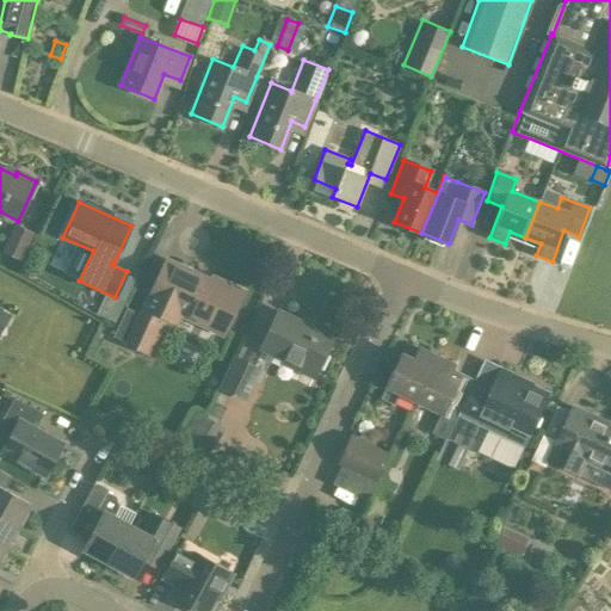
[(34,236),(14,227),(2,253),(20,263),(34,236)]
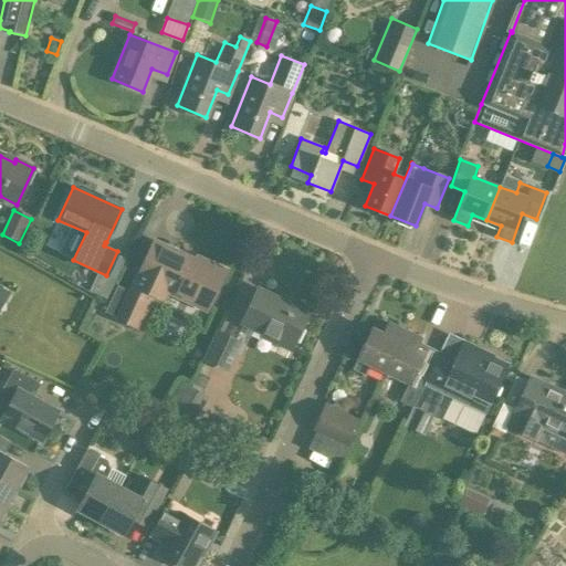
[(206,310),(224,270),(202,260),(201,263),(174,250),(152,240),(127,289),(116,284),(105,311),(115,315),(114,318),(138,329),(154,297),(164,301),(169,290),(192,300),(191,303),(206,310)]
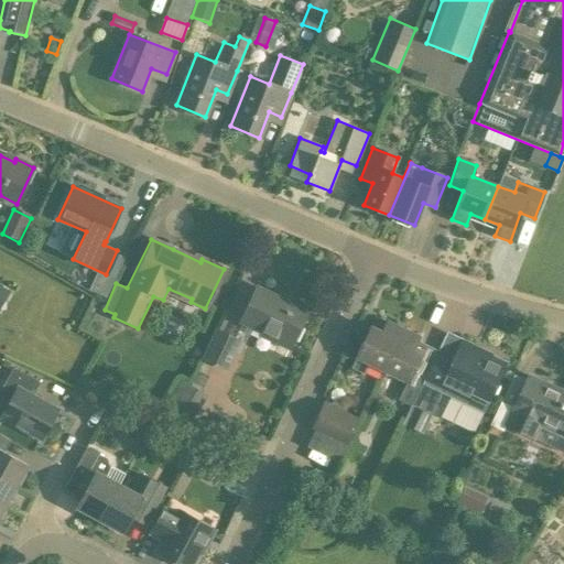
[(0,306),(10,291),(0,284),(0,306)]
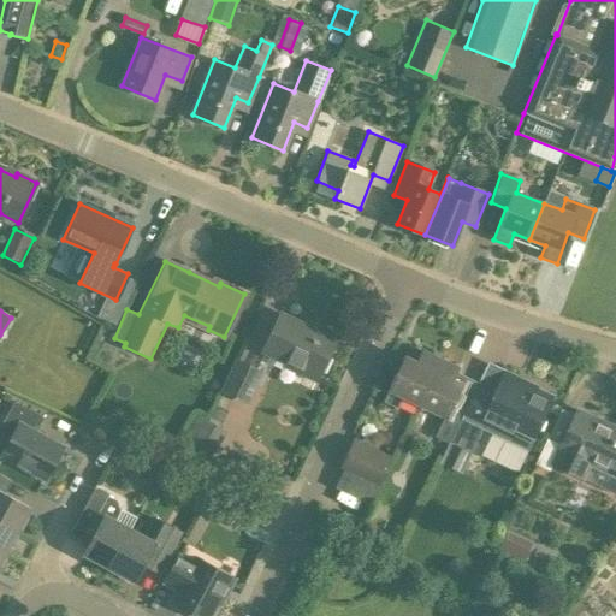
[(280,314),(264,351),(290,363),(289,367),(315,379),(336,337),(306,323),(304,326),(280,314)]
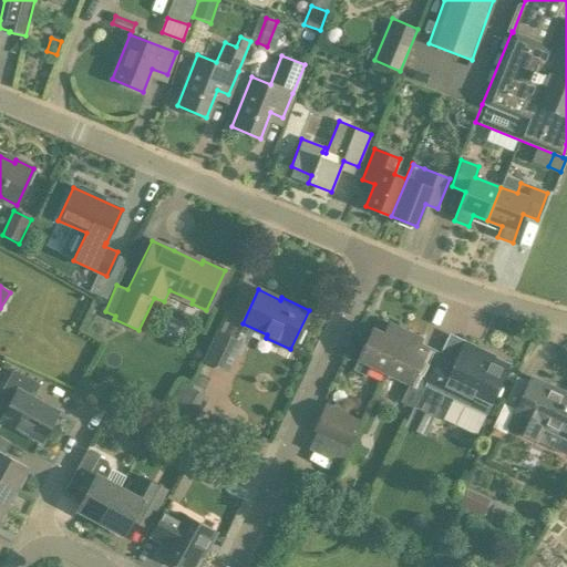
[(366,374),(370,364),(384,372),(404,331),(389,323),(383,333),(371,328),(357,359),(358,359),(353,369),(366,374)]
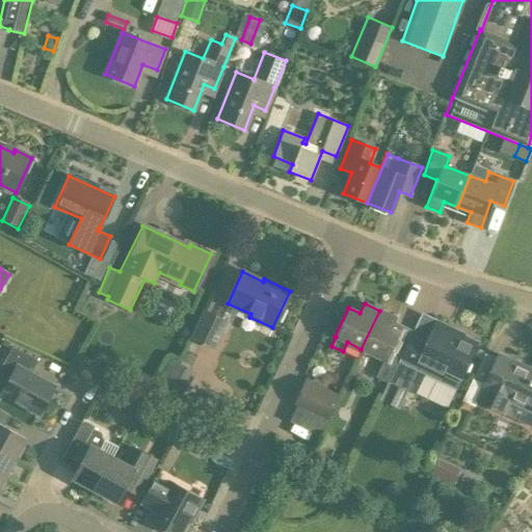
[(228,320),(203,309),(189,338),(213,349),(228,320)]
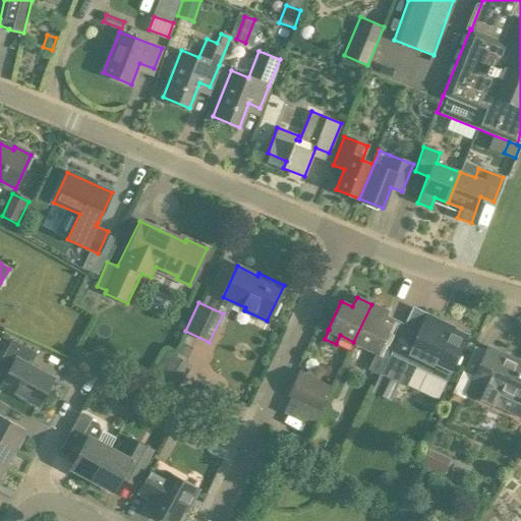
[(387,311),(372,304),(371,304),(353,342),(377,352),(378,351),(388,356),(379,374),(380,374),(403,327),(392,321),(390,326),(383,322),(387,311)]
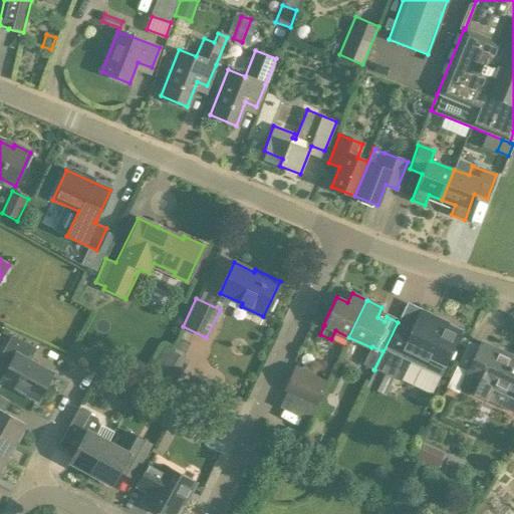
[(444,363),(460,331),(420,312),(412,329),(398,322),(374,369),(393,377),(403,357),(409,360),(415,349),(444,363)]
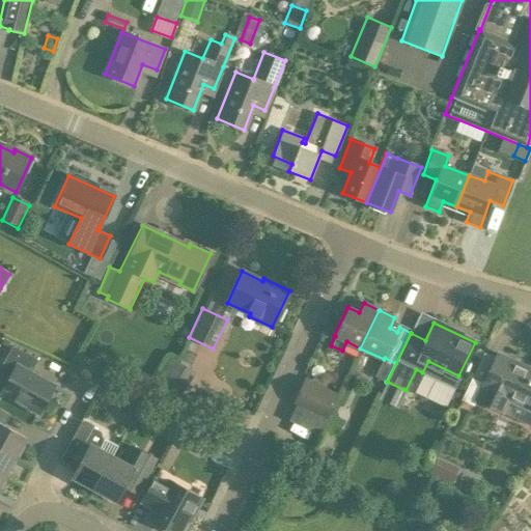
[(0,393),(38,414),(55,385),(31,371),(37,359),(12,345),(1,365),(12,371),(0,393)]
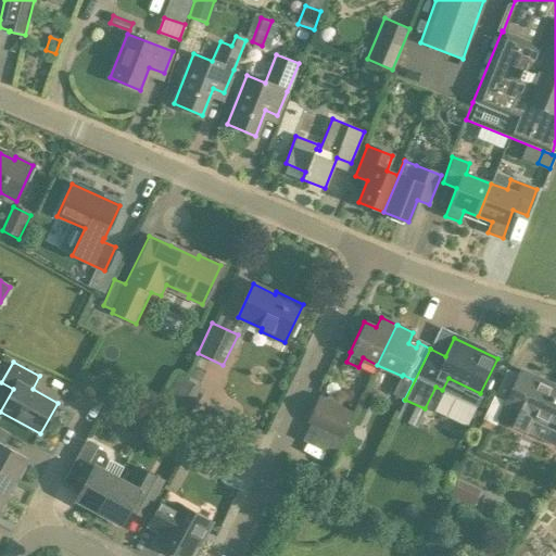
[(190,411),(204,389),(198,386),(205,369),(193,365),(187,379),(177,373),(156,406),(186,426),(193,413),(190,411)]
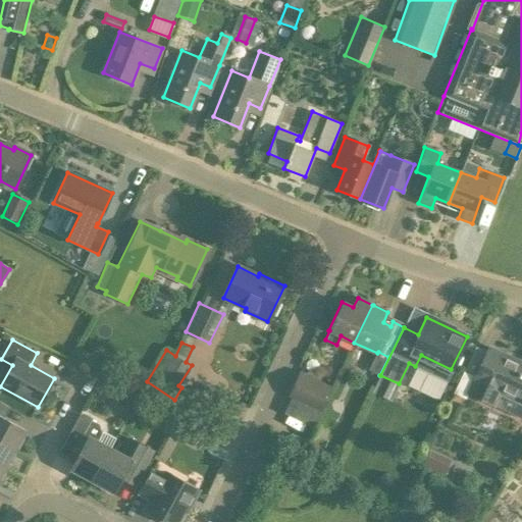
[(521,403),(521,362),(488,347),(467,393),(492,405),(499,393),(521,403)]
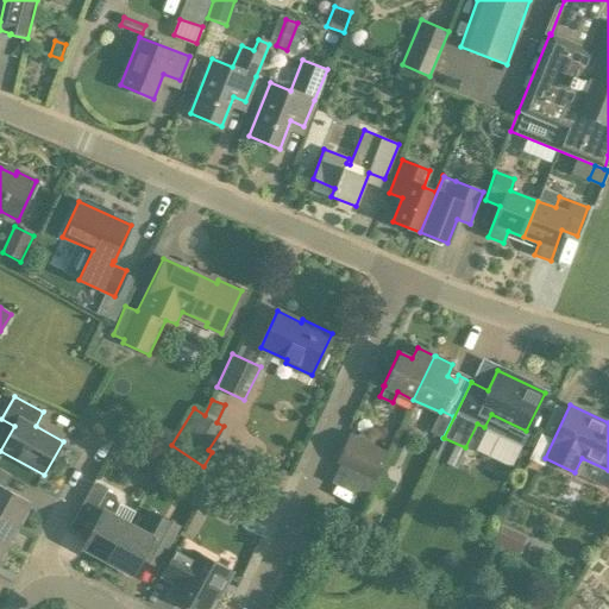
[(374,478),(385,452),(350,435),(338,460),(374,478)]
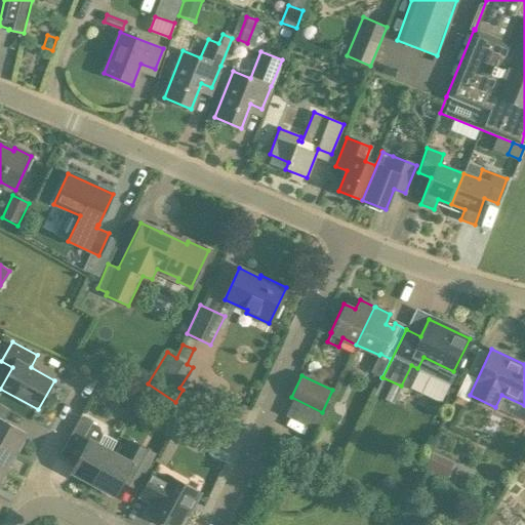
[(111,382),(101,377),(95,390),(106,394),(111,382)]
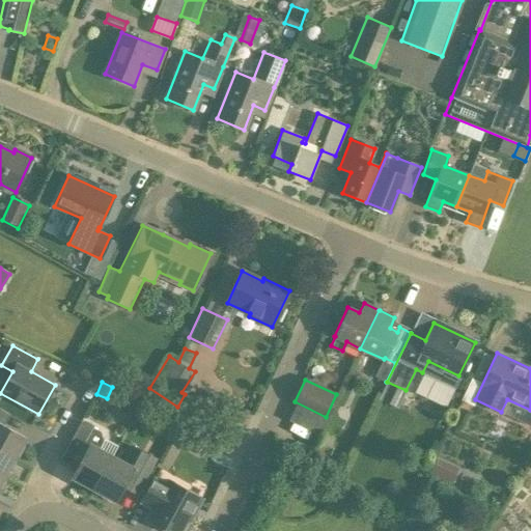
[(150,409),(140,403),(134,417),(143,422),(150,409)]
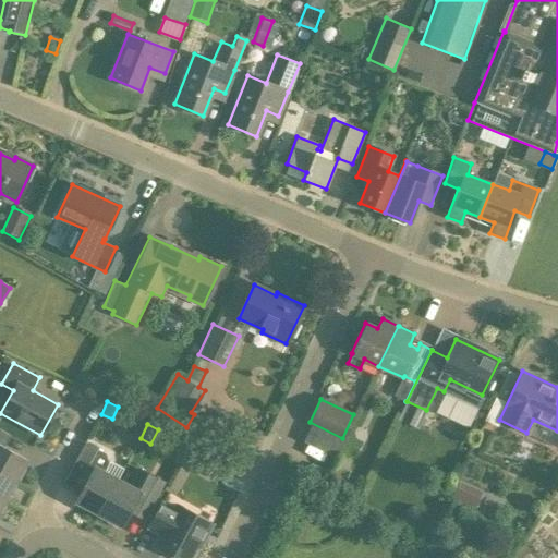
[(0,473),(14,482),(27,459),(3,446),(10,435),(0,429),(0,473)]
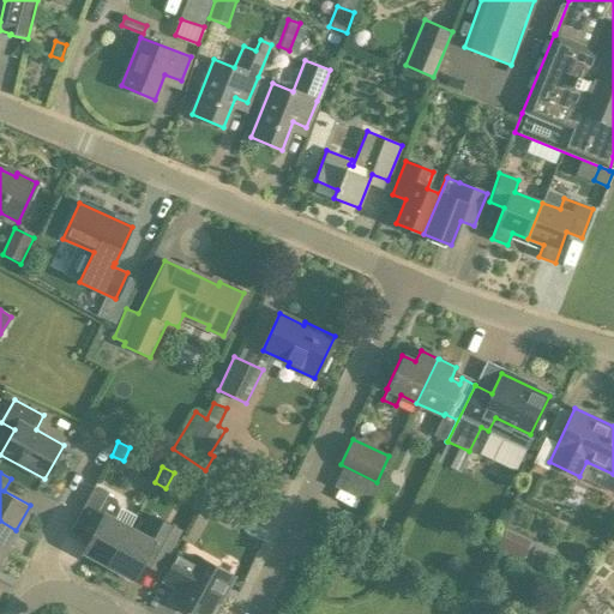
[(108,565),(128,528),(114,519),(118,511),(115,499),(107,494),(107,493),(94,487),(79,513),(92,521),(97,511),(103,515),(83,552),(108,565)]
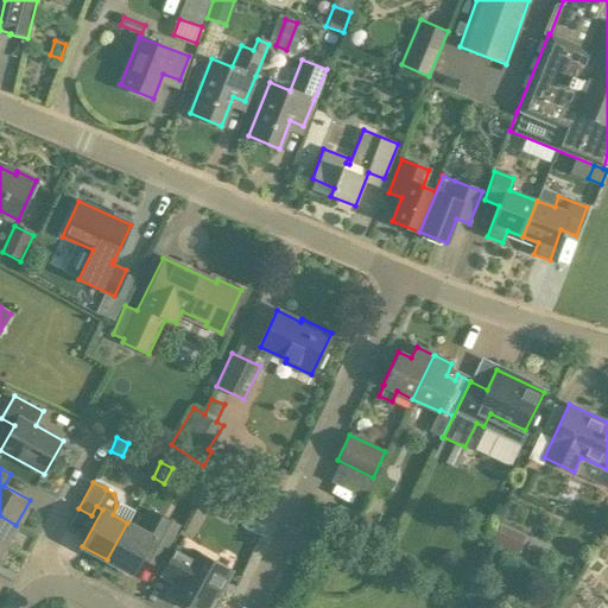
[(361,505),(355,517),(366,521),(371,510),(361,505)]
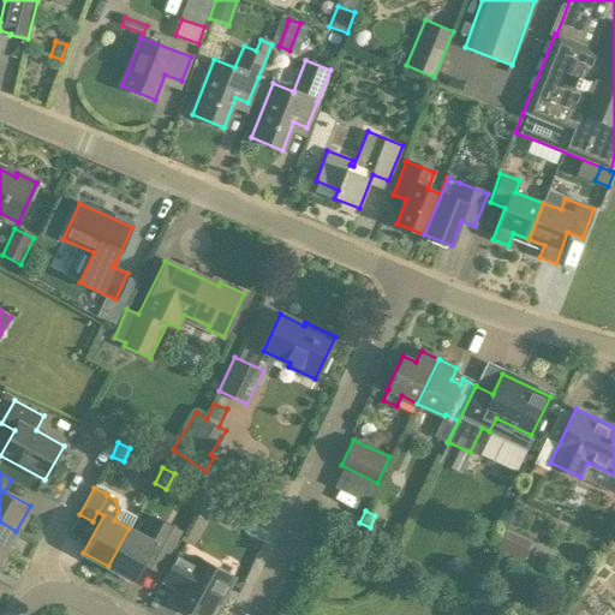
[(133,580),(149,553),(163,560),(180,531),(154,517),(144,536),(129,529),(108,566),(133,580)]
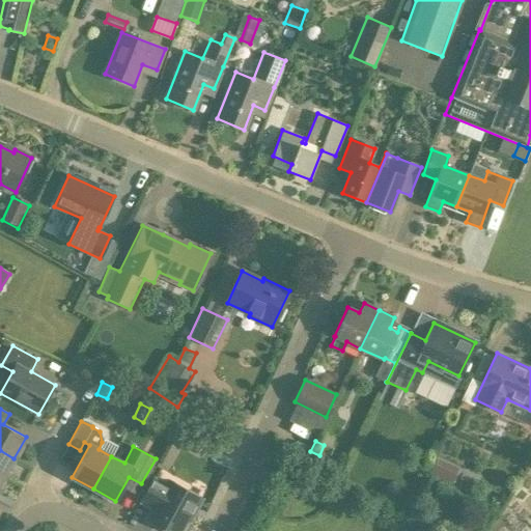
[(0,476),(3,478),(14,458),(0,450),(0,476)]
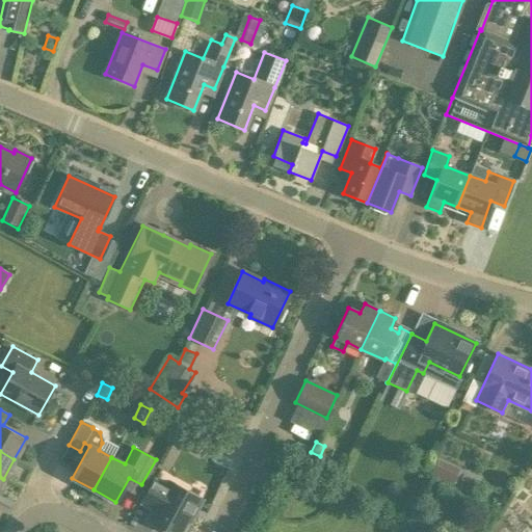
[(189,523),(202,499),(168,481),(166,485),(154,479),(141,502),(154,509),(148,519),(171,531),(181,531),(187,522),(189,523)]
